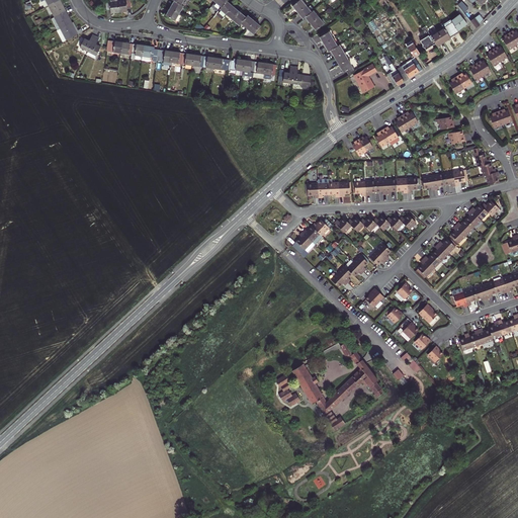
[(59,0),(57,0),(47,5),(53,17),(66,11),(62,5),(59,0)]
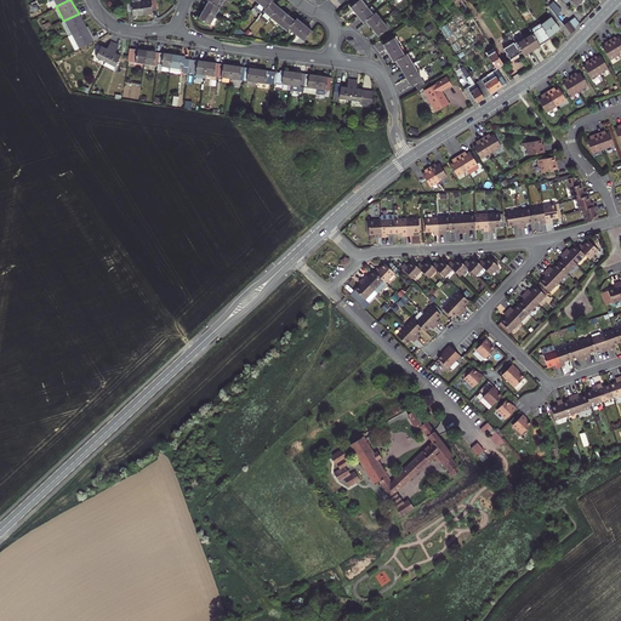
[(273,0),(262,0),(258,4),(267,11),(273,5),(275,3),(273,0)]
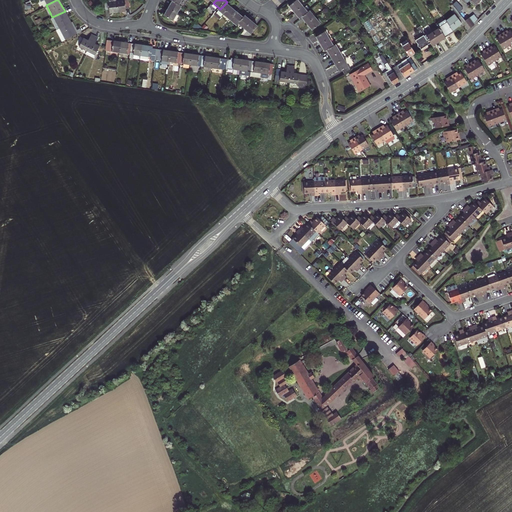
[(292,10),(294,12),(302,6),(296,0),(295,0),(289,5),(292,10)]
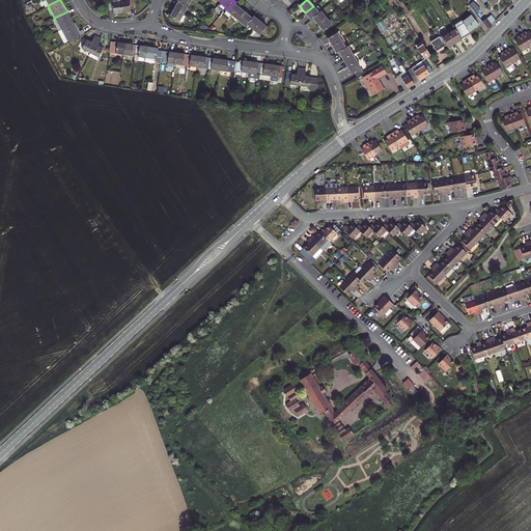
[(135,1),(122,3),(123,14),(132,12),(131,9),(134,9),(136,9),(135,1)]
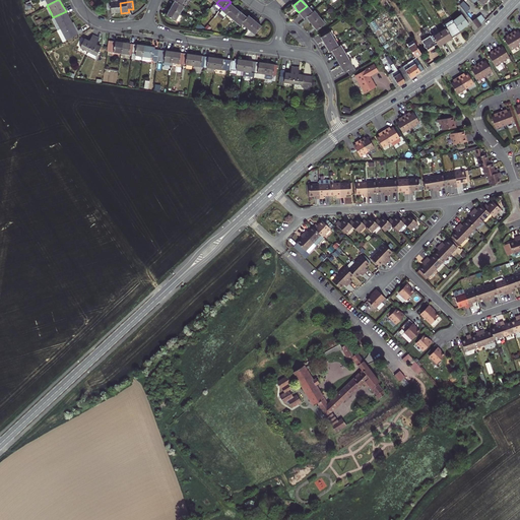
[(184,6),(182,5),(175,1),(173,5),(171,9),(180,14),(184,6)]
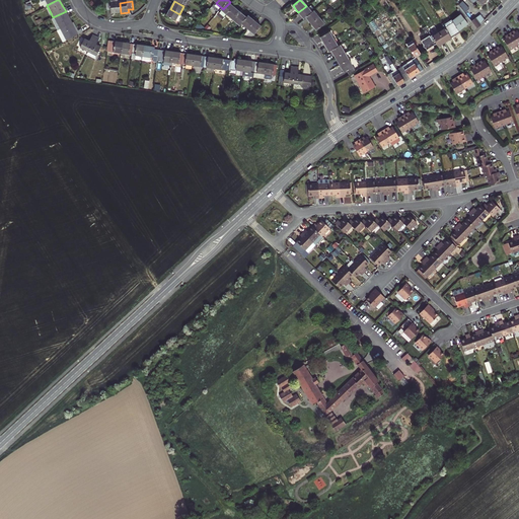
[(112,14),(121,13),(120,3),(107,4),(107,12),(109,12),(112,11),(112,14)]
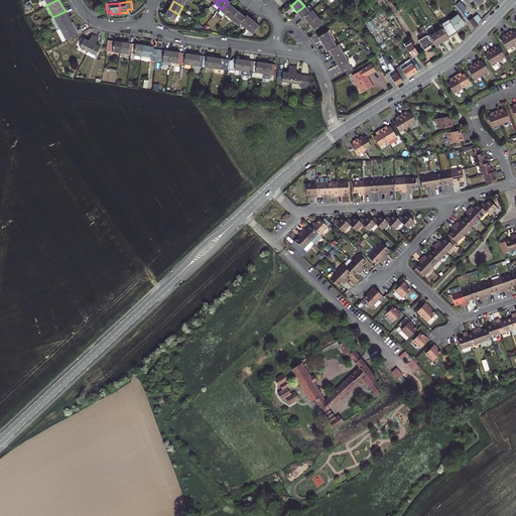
[(464,3),(459,6),(462,11),(464,12),(469,9),(464,3)]
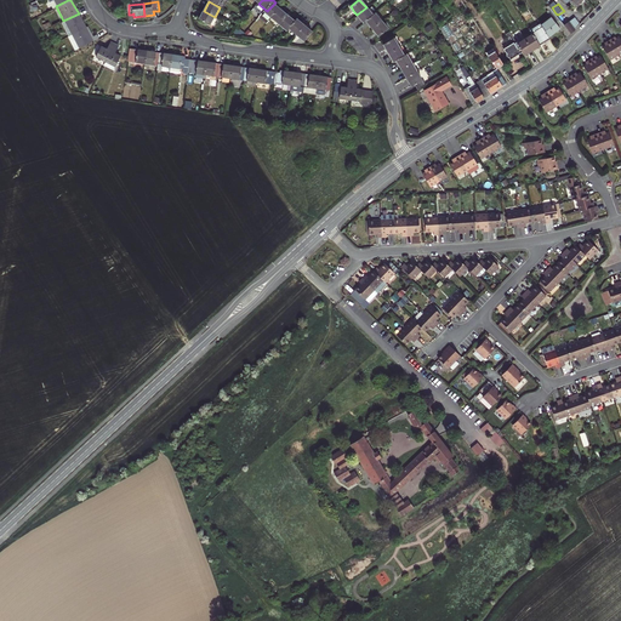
[(277,9),(273,5),(263,16),(269,22),(280,11),(277,9)]
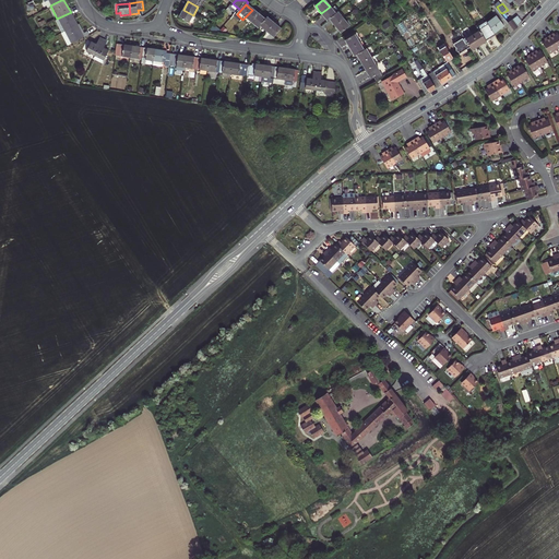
[(323,16),(326,21),(330,19),(335,14),(330,7),(321,13),(323,16)]
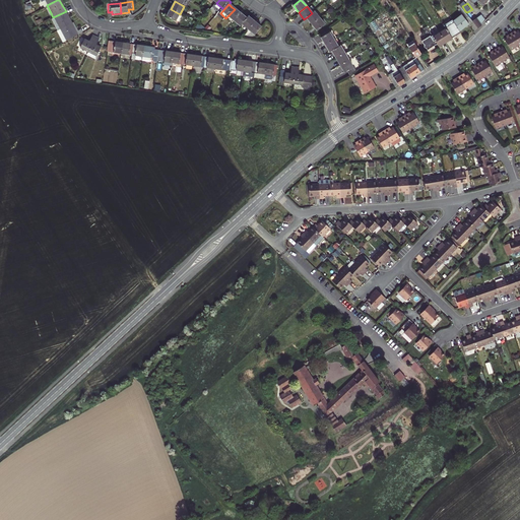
[(180,14),(171,9),(169,13),(167,16),(179,22),(183,15),(180,14)]
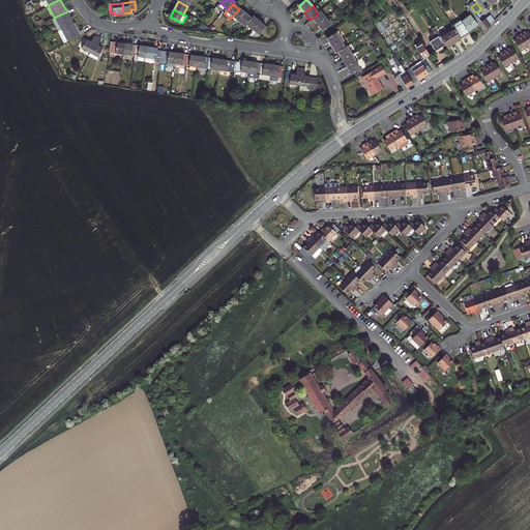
[(242,12),(239,9),(230,19),(236,24),(238,22),(244,15),(242,12)]
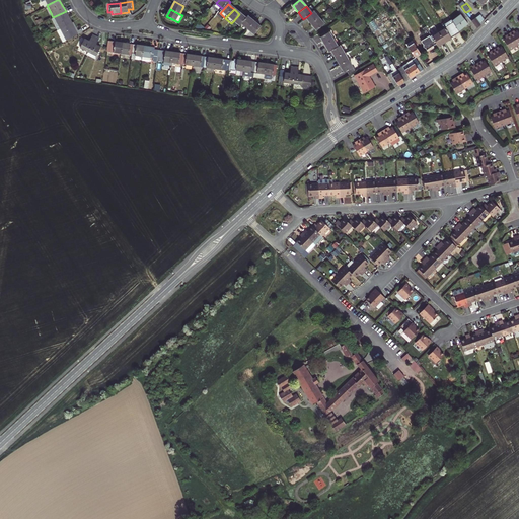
[(68,17),(66,11),(53,17),(59,29),(71,23),(68,17)]
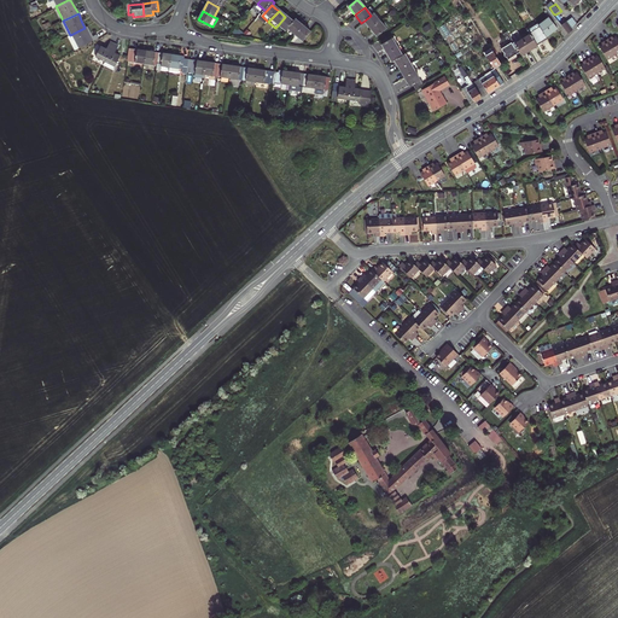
[(368,25),(371,29),(380,22),(374,13),(371,16),(365,21),(368,25)]
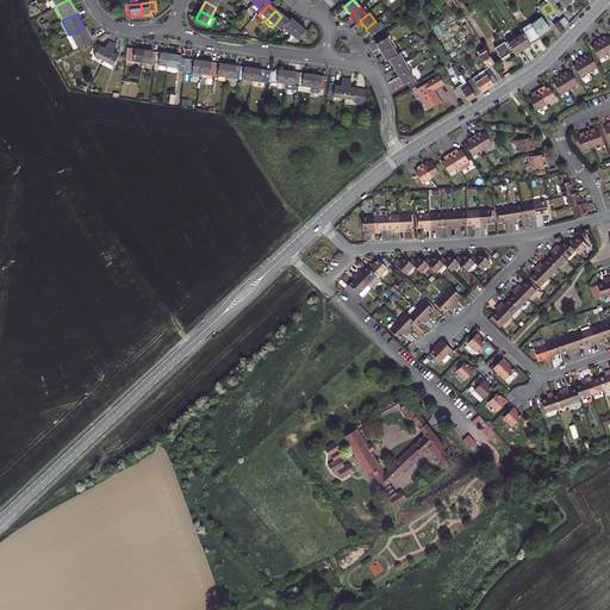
[(533,23),(533,25),(540,36),(555,24),(548,14),(546,13),(541,17),(533,23)]
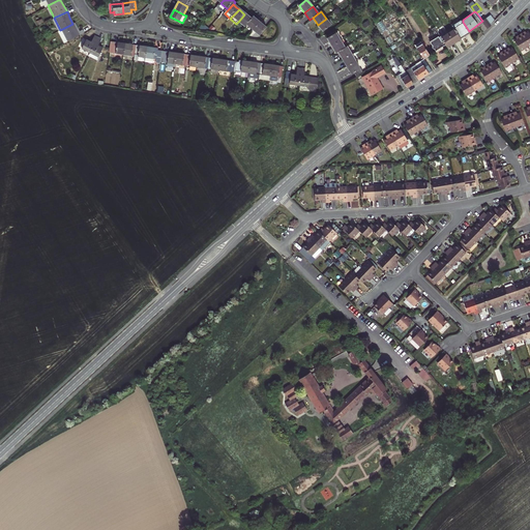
[(247,18),(244,15),(238,22),(244,27),(246,26),(251,21),(247,18)]
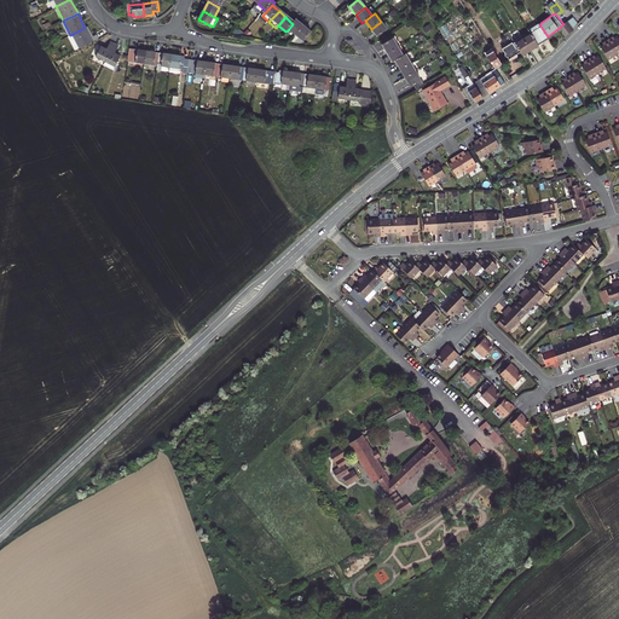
[(293,24),(288,30),(295,36),(304,28),(299,24),(296,21),(293,24)]
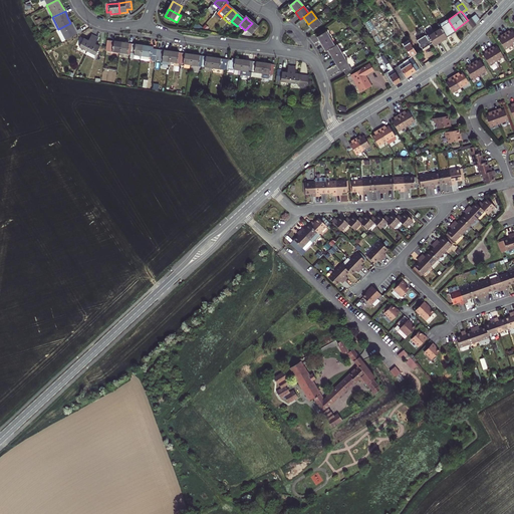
[(472,17),(468,20),(473,28),(477,24),(472,17)]
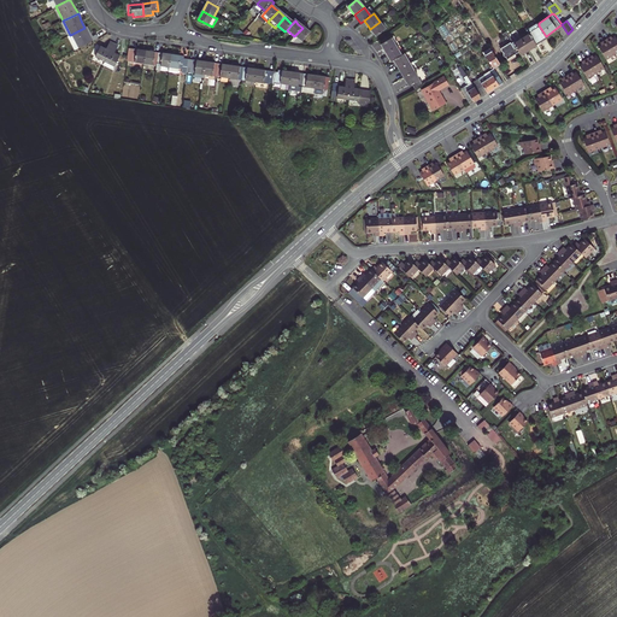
[(386,29),(380,22),(370,29),(372,33),(376,36),(386,29)]
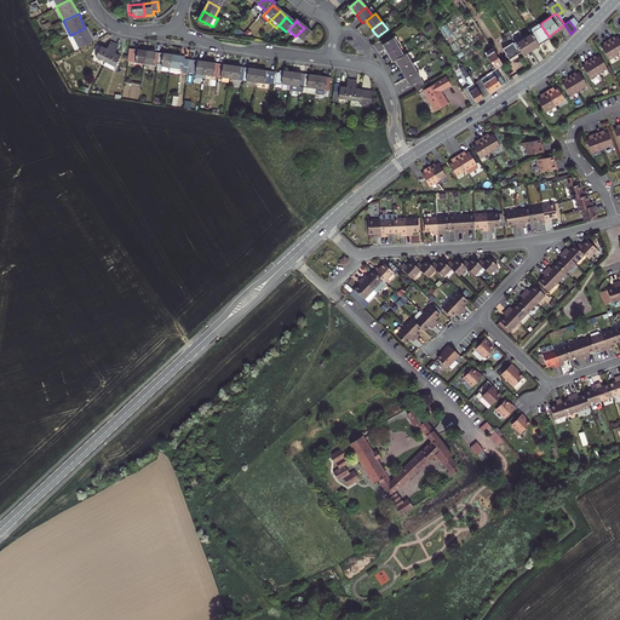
[(541,26),(532,32),(540,45),(550,38),(549,36),(541,26)]
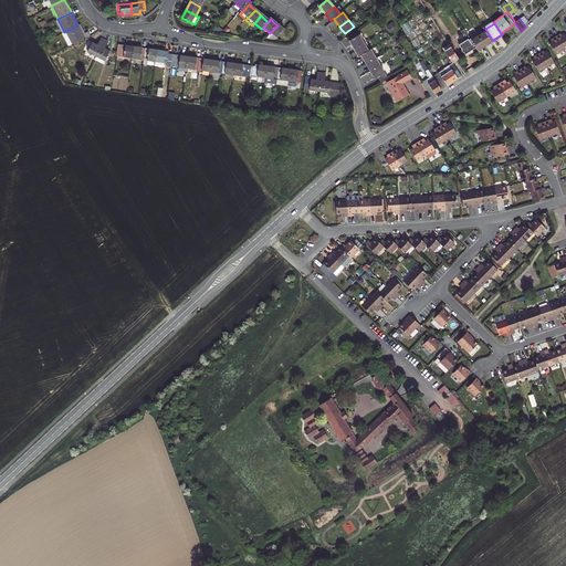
[(77,25),(64,32),(71,45),(90,37),(87,32),(83,34),(80,30),(77,25)]
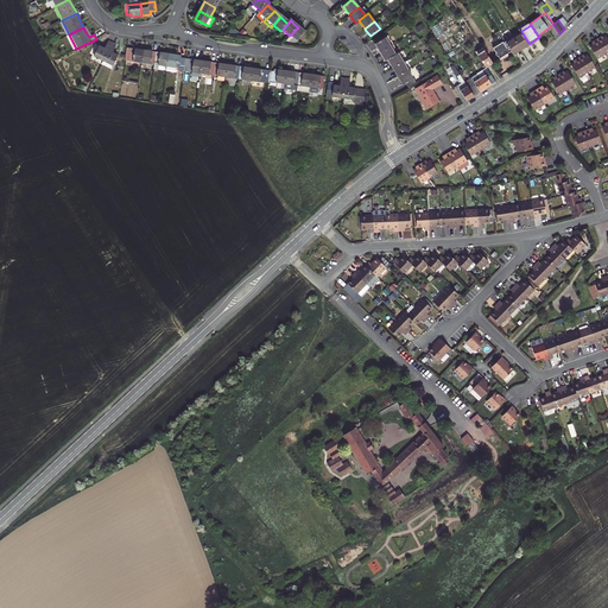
[(298,27),(290,36),(297,43),(305,35),(302,31),(298,27)]
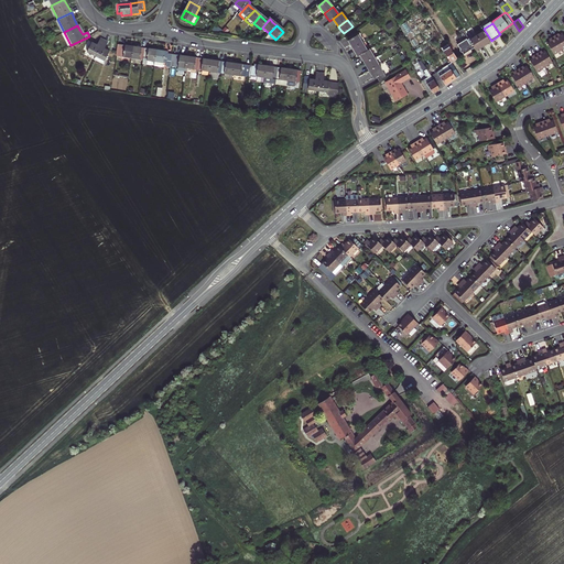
[(481,33),(478,35),(484,45),(491,41),(484,29),(480,31),(481,33)]
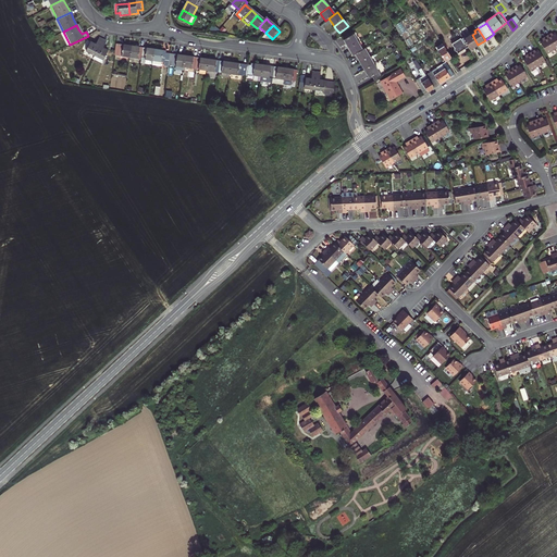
[(544,39),(540,41),(546,52),(554,48),(556,46),(556,35),(555,33),(551,35),(549,34),(546,36),(543,37),(544,39)]
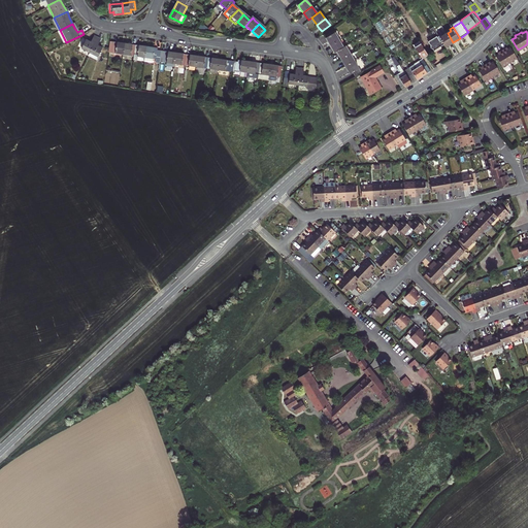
[(329,45),(339,40),(336,33),(326,37),(328,42),(329,45)]
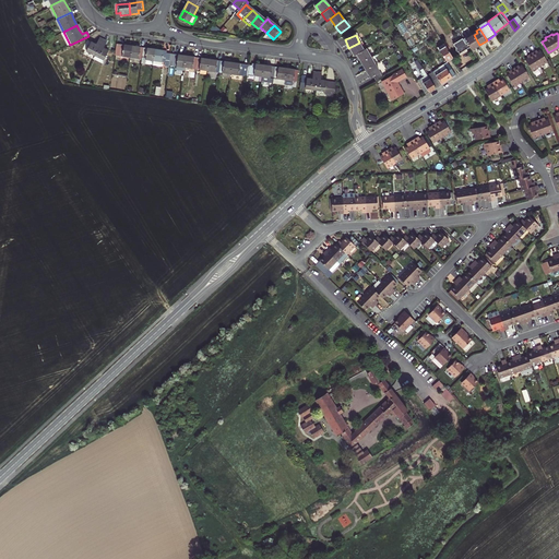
[(468,36),(465,37),(471,47),(473,49),(479,45),(474,35),(470,37),(468,36)]
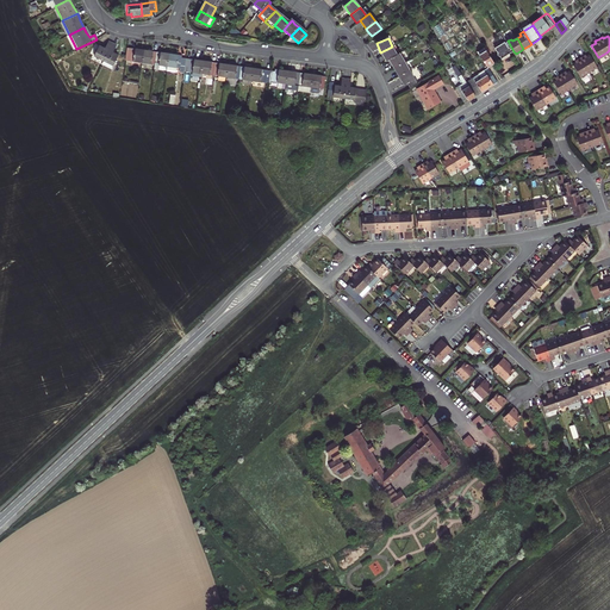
[(508,41),(496,48),(503,58),(514,51),(508,41)]
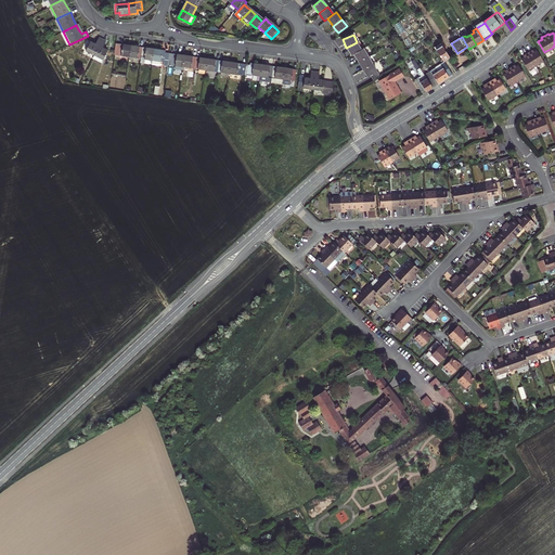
[(85,52),(94,56),(103,41),(99,39),(95,46),(93,44),(90,42),(85,52)]
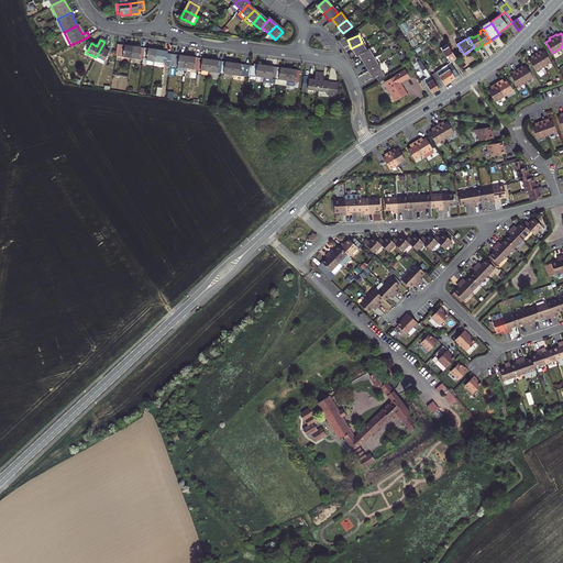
[(105,42),(96,57),(103,62),(109,53),(106,51),(105,50),(108,44),(105,42)]
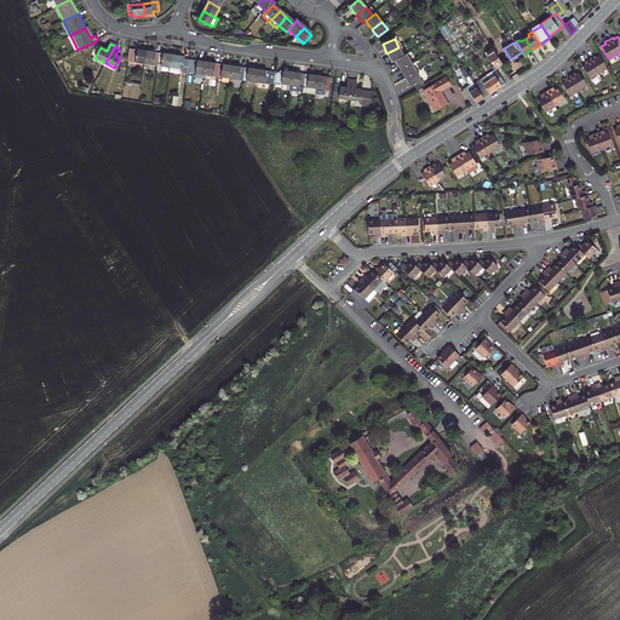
[(403,57),(399,47),(386,53),(389,58),(391,63),(395,62),(403,57)]
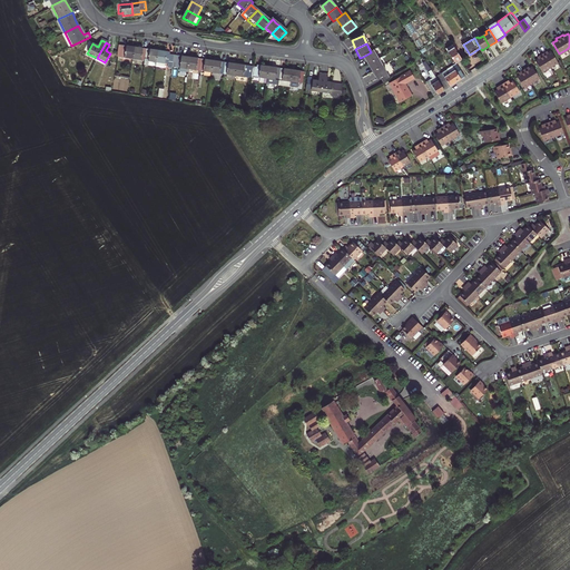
[(119,46),(117,58),(134,60),(135,49),(128,48),(119,46)]
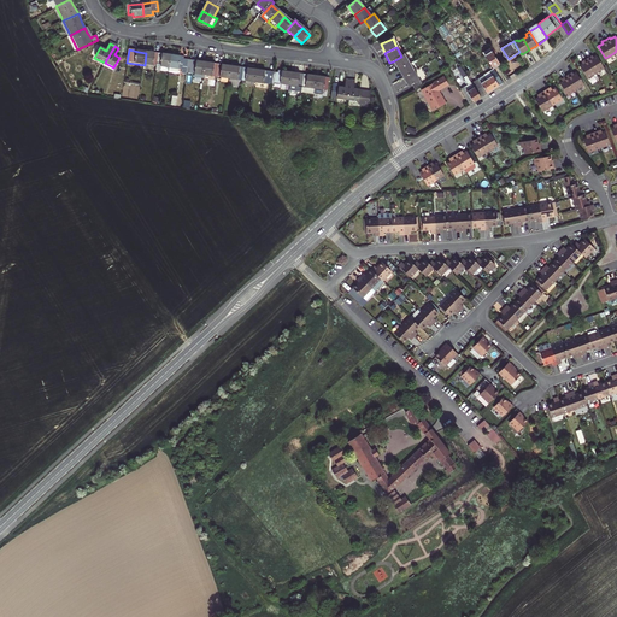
[(489,60),(494,68),(501,63),(493,50),(486,54),(489,60)]
